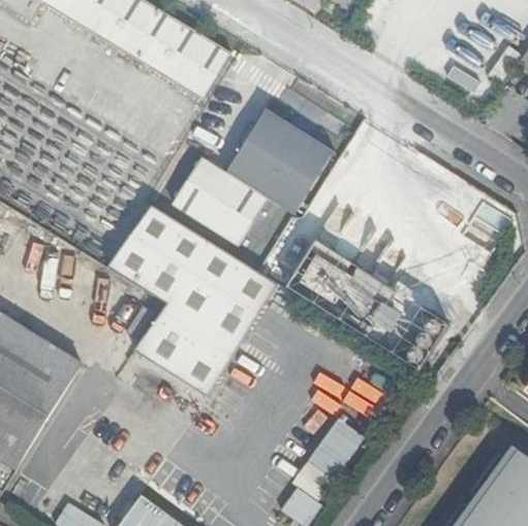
[(4,0),(31,16),(40,0),(41,0),(202,97),(226,56),(135,0),(4,0)]
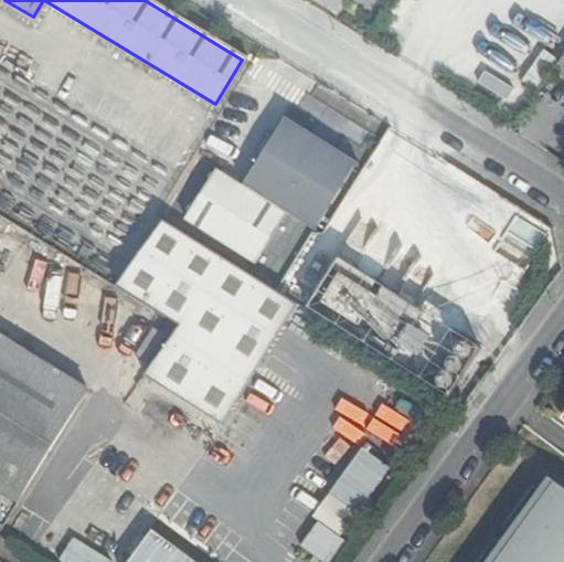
[(458,56),(450,69),(509,105),(517,93),(458,56)]
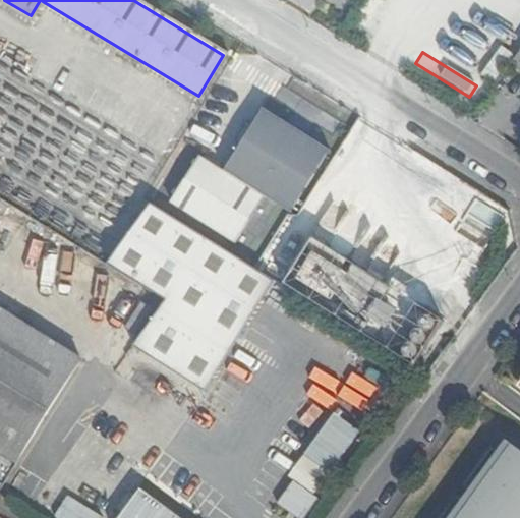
[(330,146),(262,104),(224,165),(292,207),(330,146)]
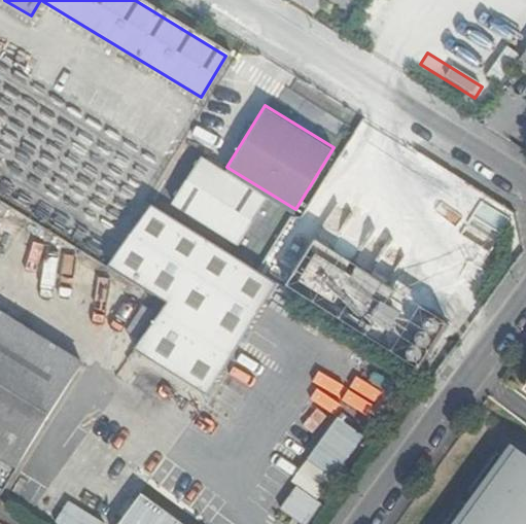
[(269,196),(201,154),(174,199),(241,241),(269,196)]
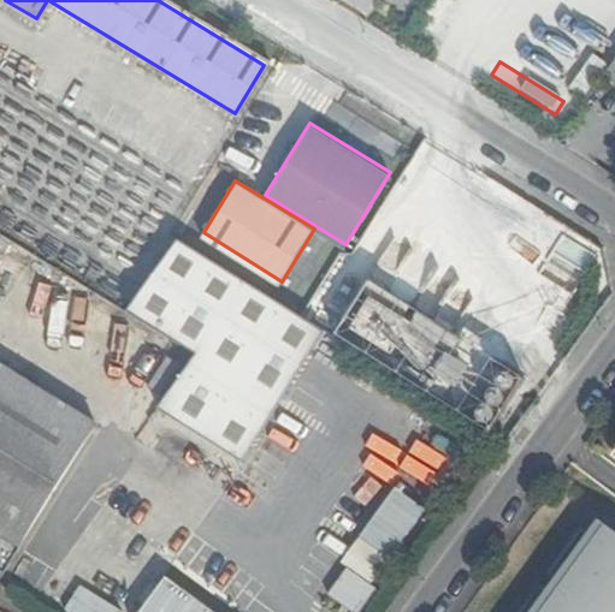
[(299,315),(176,237),(123,312),(197,358),(164,403),(188,417),(183,426),(247,463),(329,334),(299,315)]
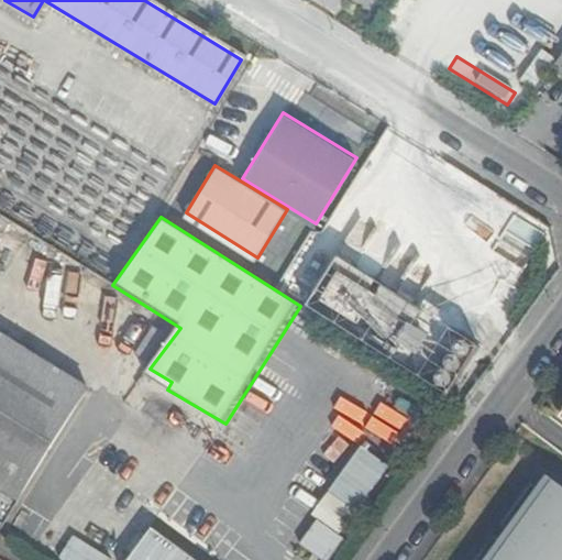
[(508,221),(502,257),(533,263),(539,227),(508,221)]
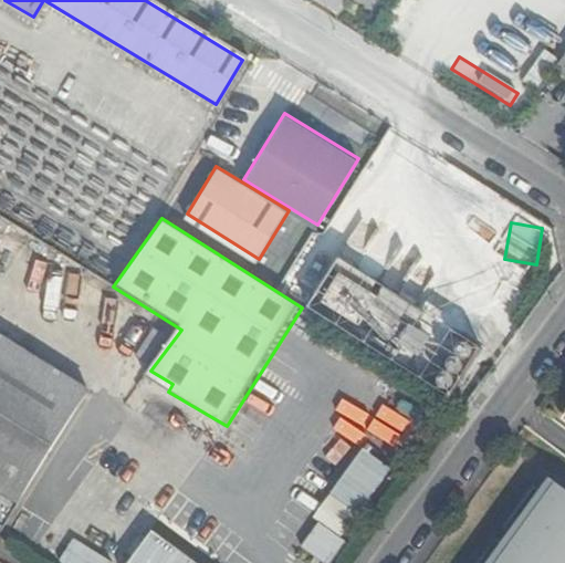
[(489,352),(348,264),(318,310),(459,398),(489,352)]
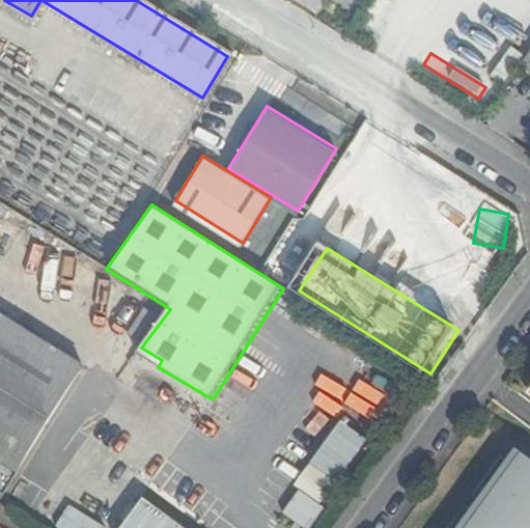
[(83,366),(0,315),(0,457),(20,470),(83,366)]
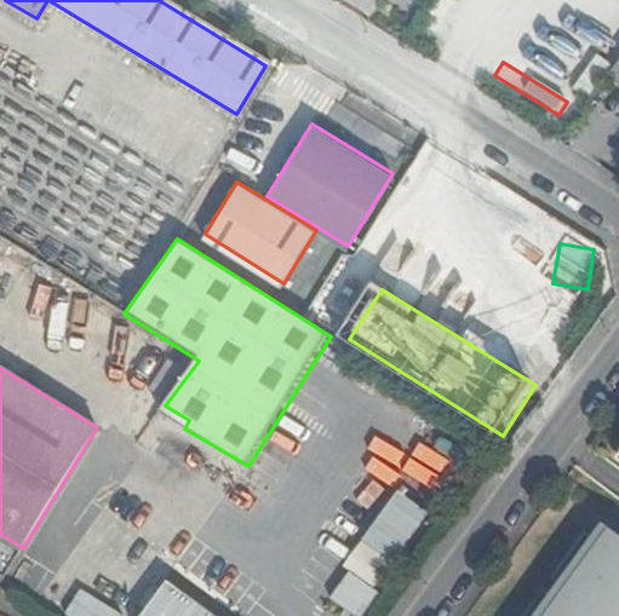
[(427,513),(396,491),(361,541),(390,562),(427,513)]
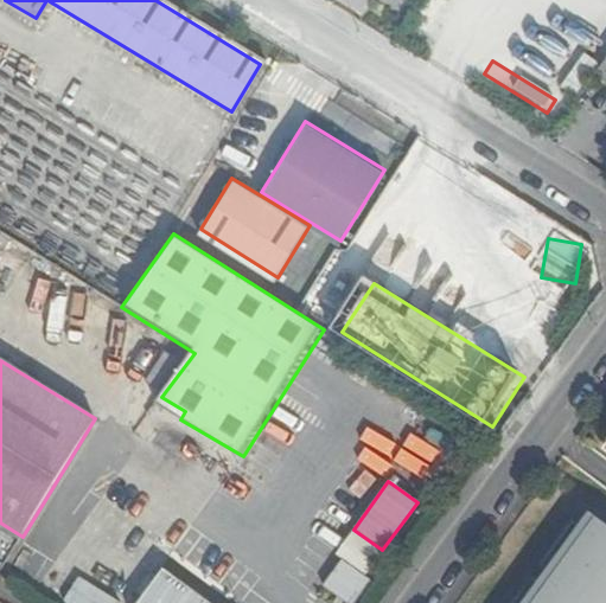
[(605,602),(605,540),(591,530),(581,543),(568,532),(535,577),(549,588),(542,597),(529,587),(516,602),(605,602)]
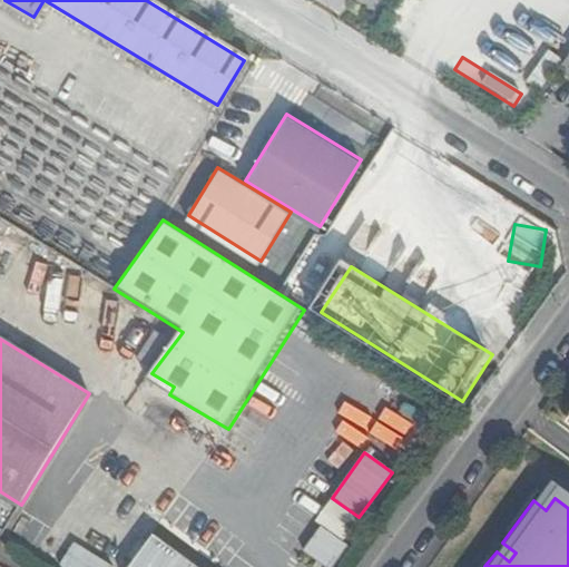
[(332,566),(347,547),(319,526),(300,551),(314,561),(311,565),(312,566),(319,566),(320,565),(321,566),(332,566)]
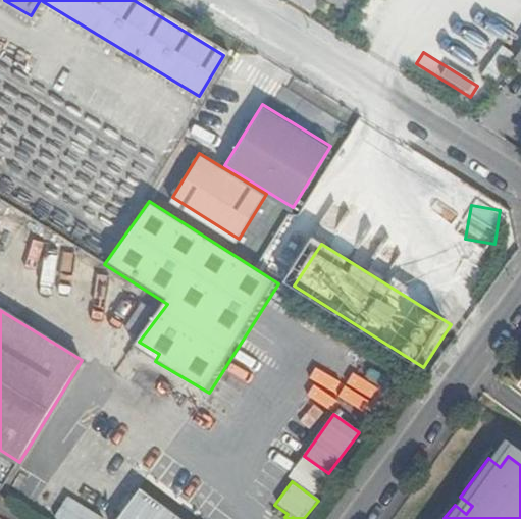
[(169,518),(138,497),(120,518),(169,518)]
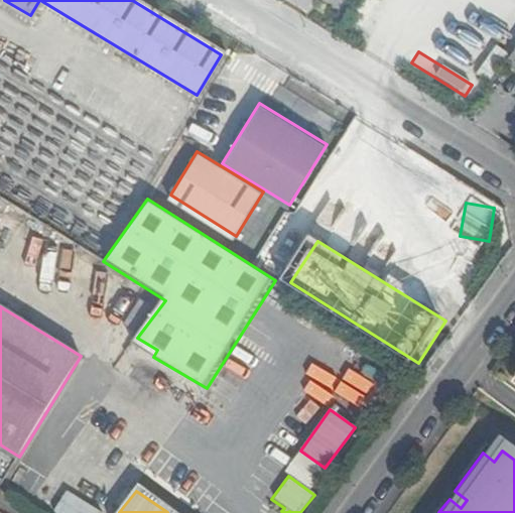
[(66,496),(57,512),(102,512),(66,496)]
